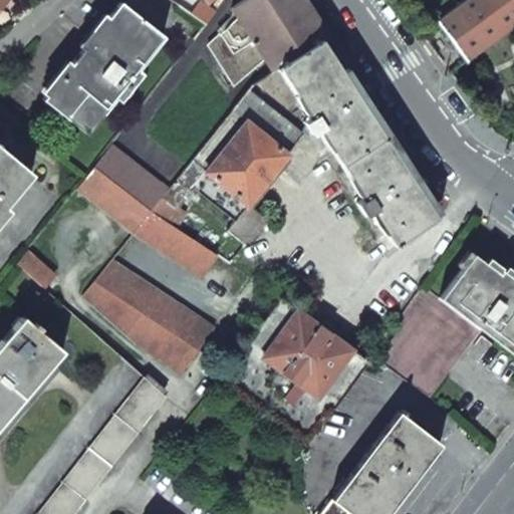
[(215,10),(200,0),(199,0),(191,12),(206,23),(215,10)]
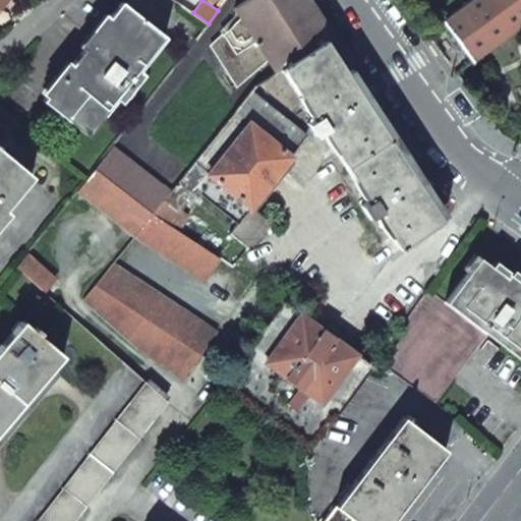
[(246,0),(234,8),(242,20),(271,63),(277,71),(282,69),(326,40),(333,36),(309,0),(246,0)]
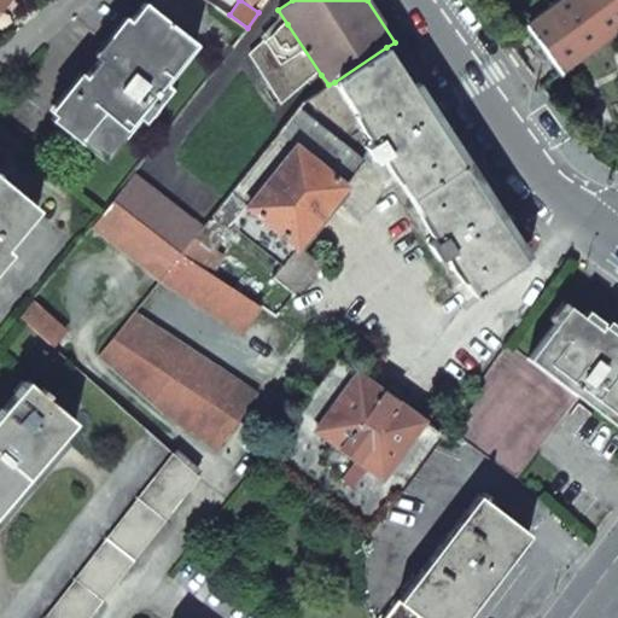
[(617,34),(617,0),(559,0),(526,25),(564,74),(617,34)]
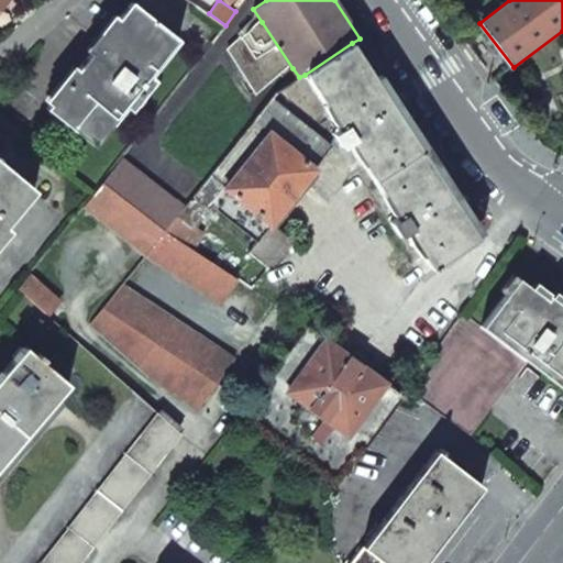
[(180,43),(133,4),(90,57),(47,110),(95,147),(180,43)]
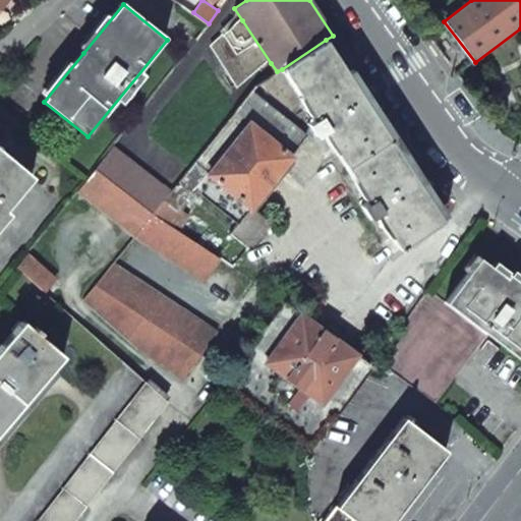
[(271,63),(242,20),(213,45),(237,84),(258,67),(262,71),(271,63)]
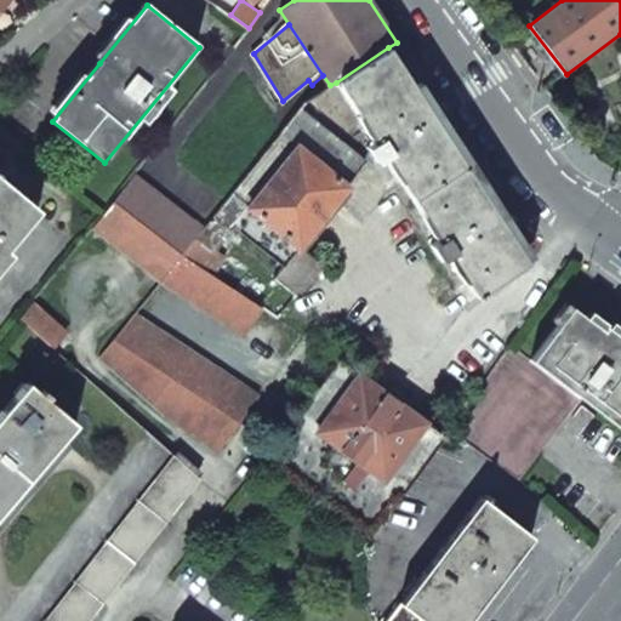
[(477,184),(388,47),(336,83),(438,239),(431,245),(439,258),(448,254),(474,294),(525,260),(480,189),(477,184)]
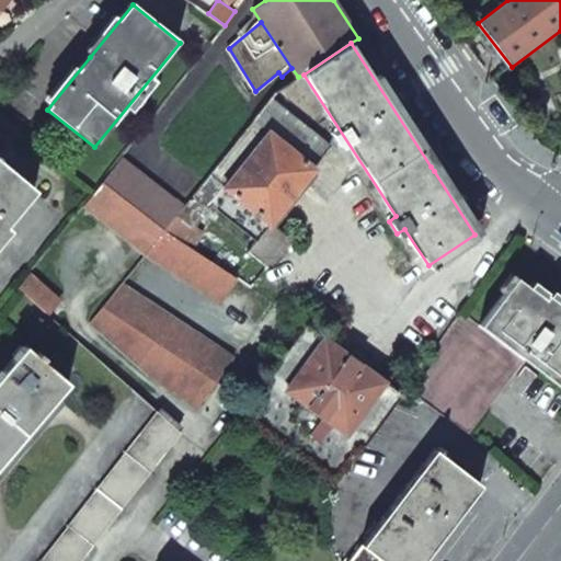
[(272,99),(183,206),(164,230),(190,248),(201,231),(192,225),(209,199),(256,237),(330,147),(272,99)]
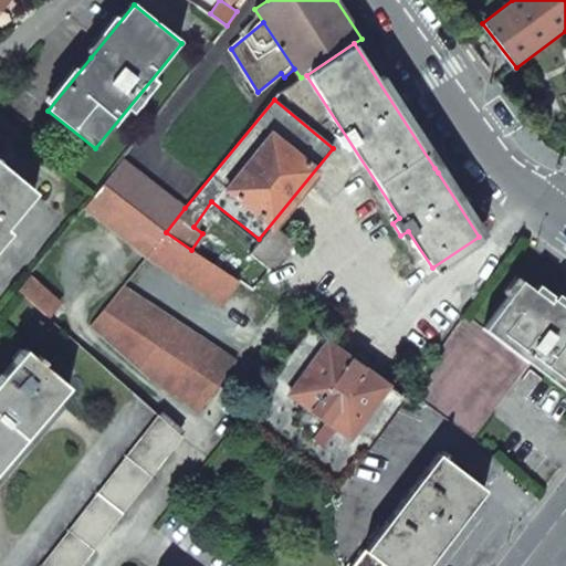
[(104,185),(166,232),(185,208),(124,160),(104,185)]
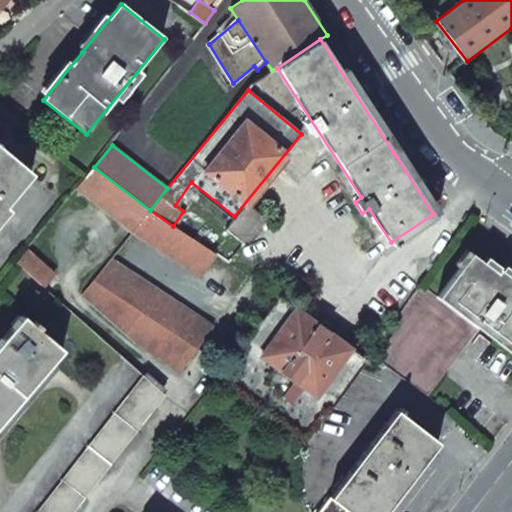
[(0,209),(31,172),(0,146),(0,220),(2,217),(0,215),(0,209)]
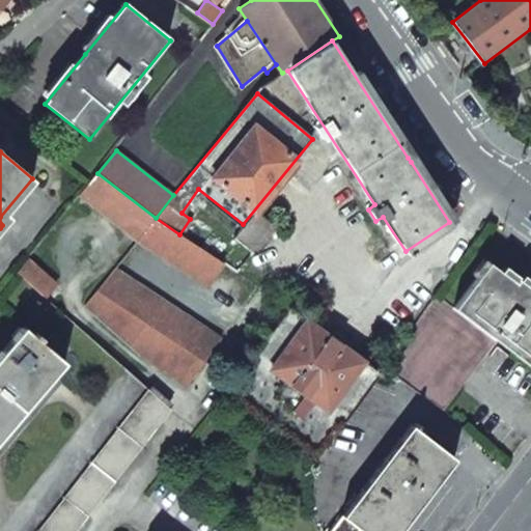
[(80,196),(137,240),(156,218),(98,173),(90,183),(80,196)]
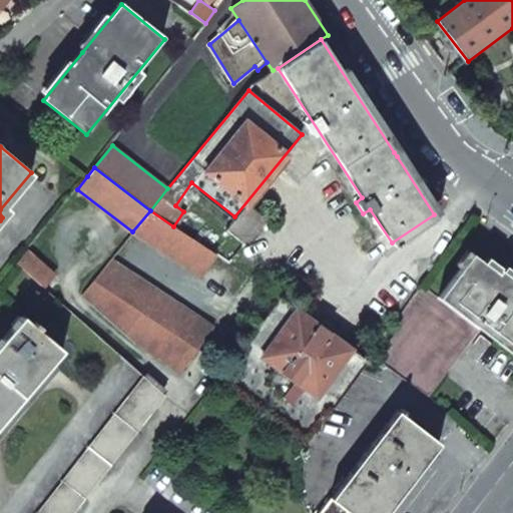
[(132,231),(200,278),(215,254),(173,226),(150,210),(132,231)]
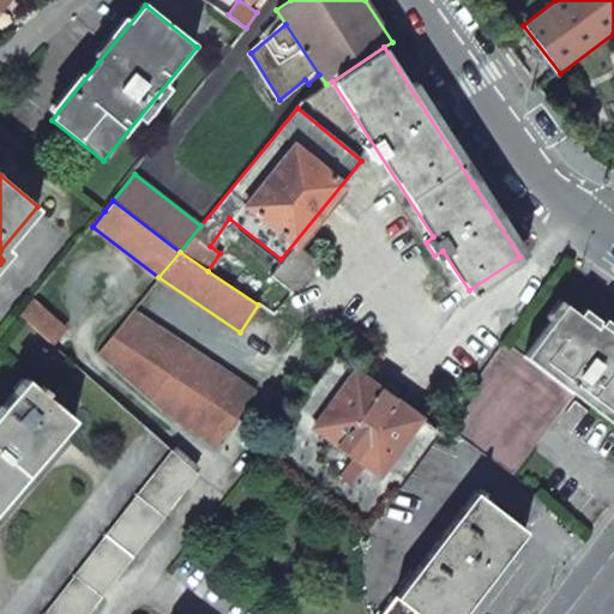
[(66,330),(32,300),(19,315),(53,345),(66,330)]
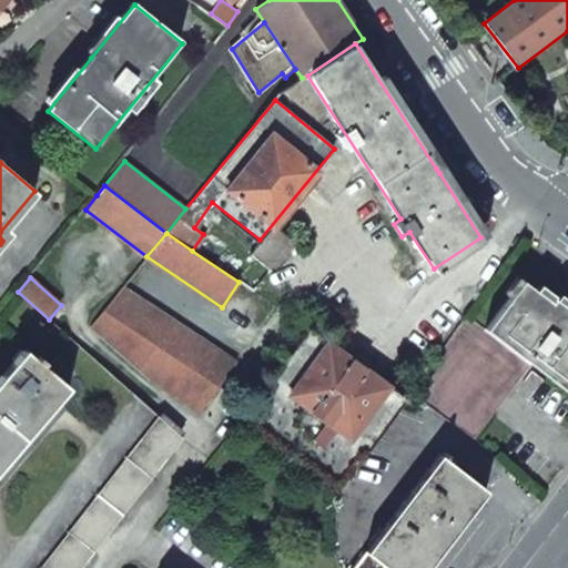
[(520,279),(484,328),(531,363),(567,389),(567,307),(553,296),(549,301),(520,279)]
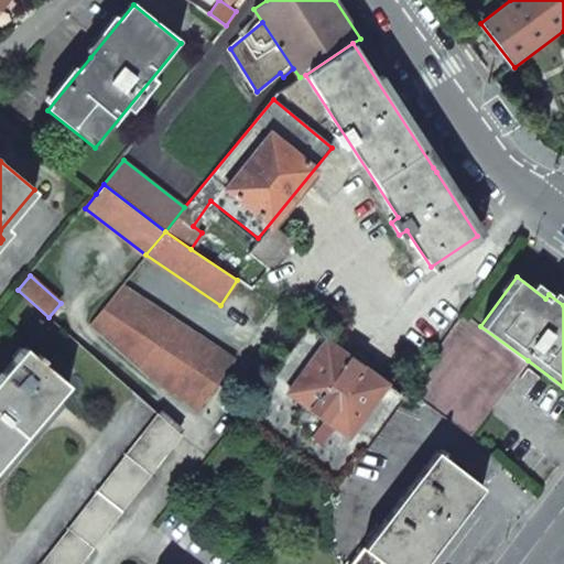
[(121,285),(91,325),(151,379),(199,410),(236,360),(121,285)]
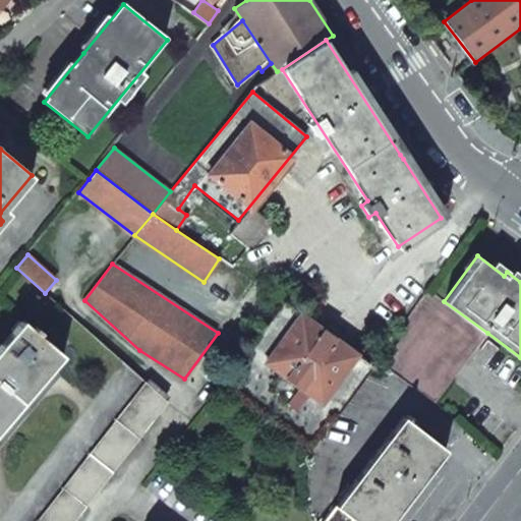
[(428,290),(378,360),(439,405),(487,333),(444,301),(433,293),(428,290)]
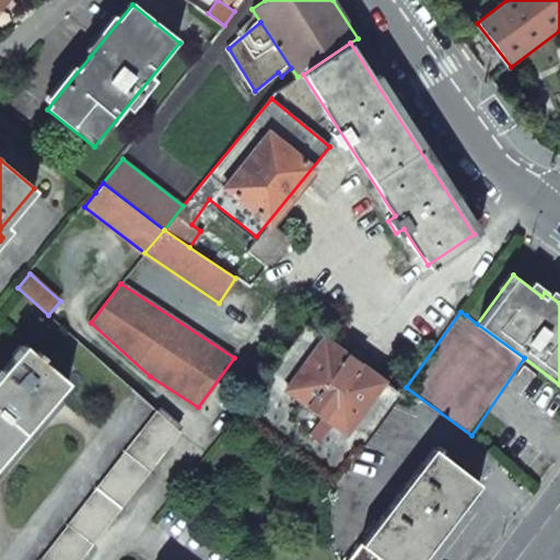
[(400,394),(305,325),(241,415),(279,443),(336,483),(400,394)]
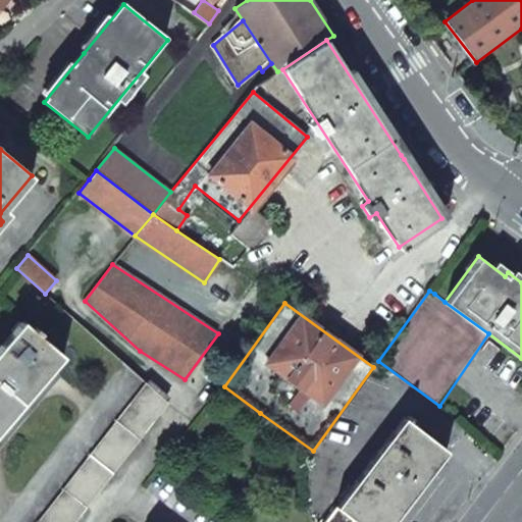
[(0,430),(64,355),(23,320),(0,348),(0,430)]
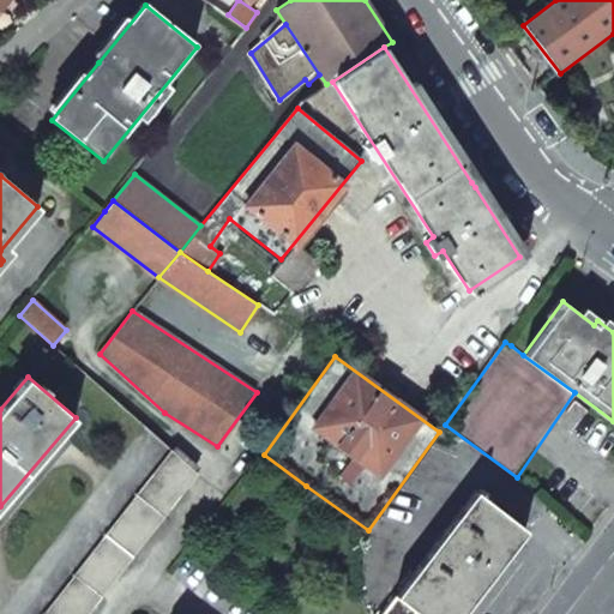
[(88,613),(198,473),(174,451),(46,613),(88,613)]
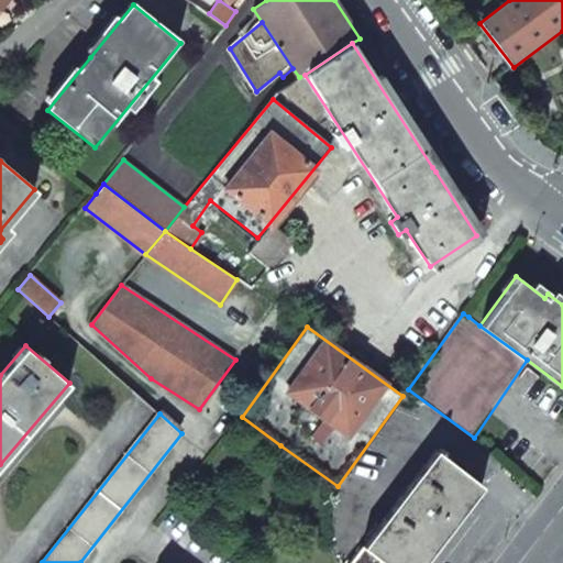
[(474,481),(437,450),(349,562),(410,562),(429,539),(474,481)]
